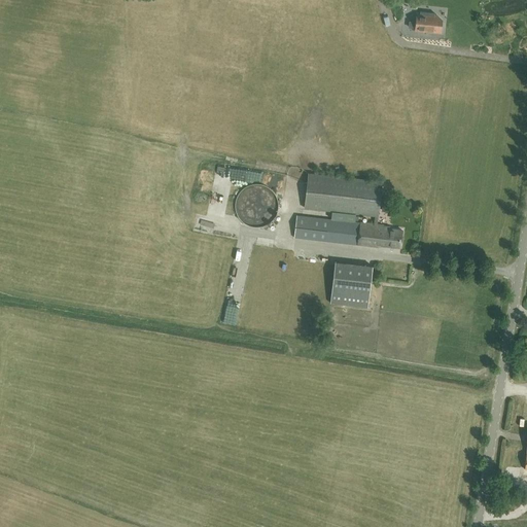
[(434,33),(436,15),(416,13),(415,22),(410,22),(409,27),(415,28),(414,31),(434,33)]
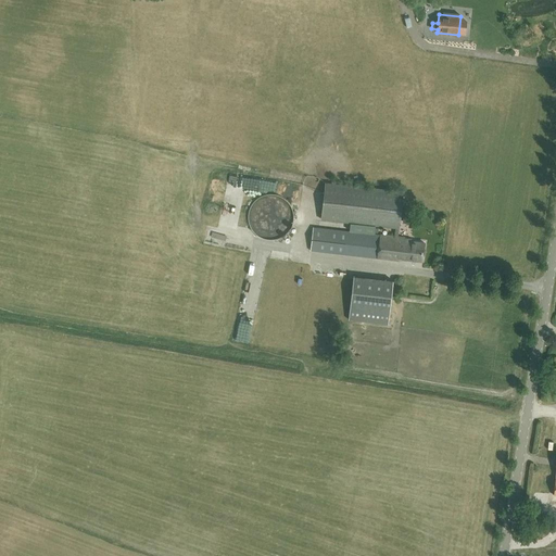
[(405,237),(397,237),(399,228),(400,228),(403,191),(325,184),(321,220),(351,223),(350,231),(313,227),(311,251),(401,261),(401,257),(422,261),(425,242),(411,241),(412,239),(405,238),(405,237)]
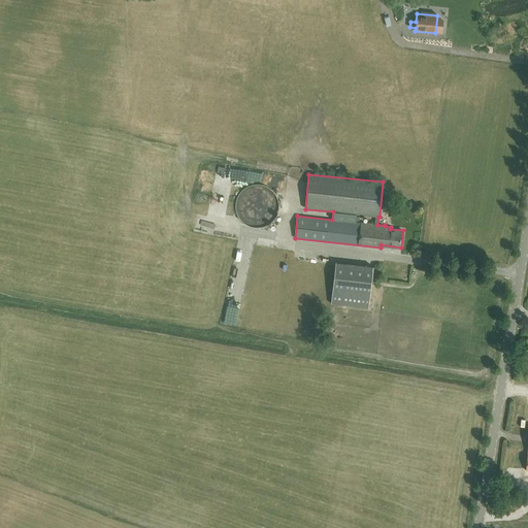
[(217,182),(220,191),(234,186),(231,176),(217,182)]
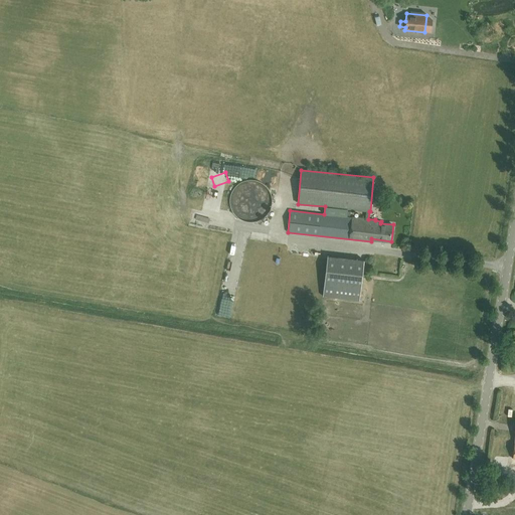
[(270,209),(272,201),(271,193),(267,186),(260,181),(251,179),(243,181),(236,185),(231,192),(229,200),(230,208),(235,215),(241,220),(249,222),(258,220),(265,216),(270,209)]
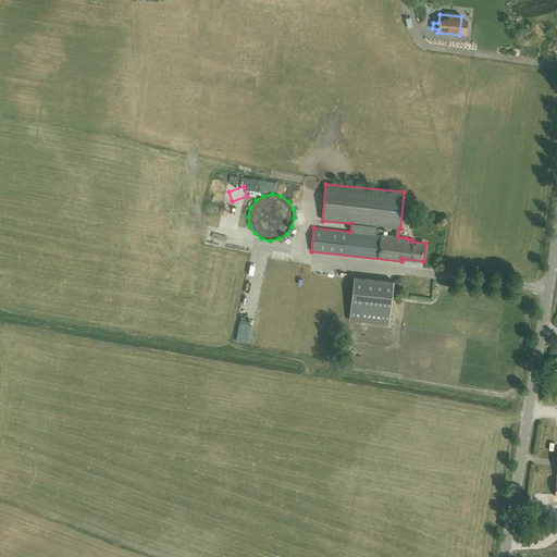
[(227,211),(233,224),(240,222),(235,208),(227,211)]
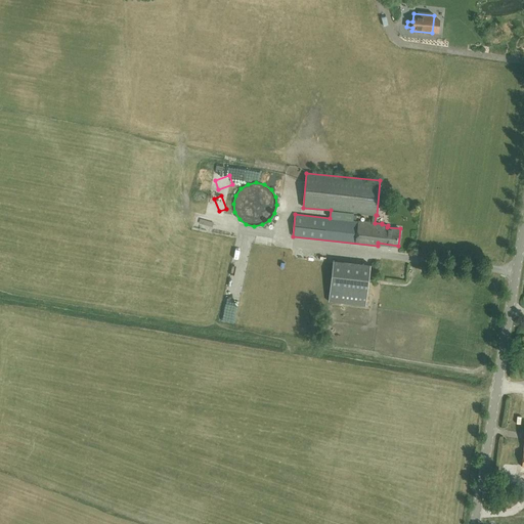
[(344,267),(345,256),(335,256),(335,267),(344,267)]
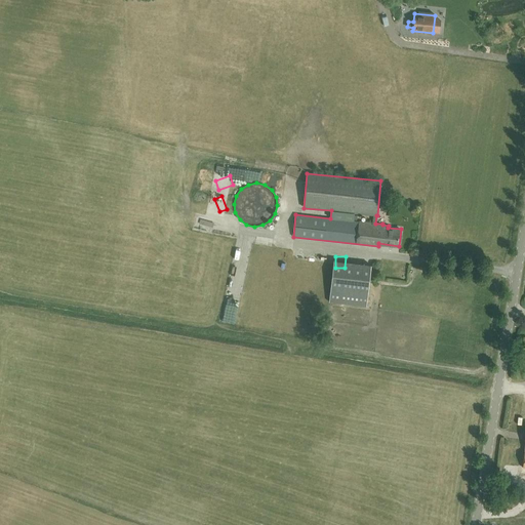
[(333,279),(333,300),(368,300),(368,278),(363,279),(363,271),(360,271),(360,279),(357,279),(357,289),(349,289),(349,278),(333,279)]
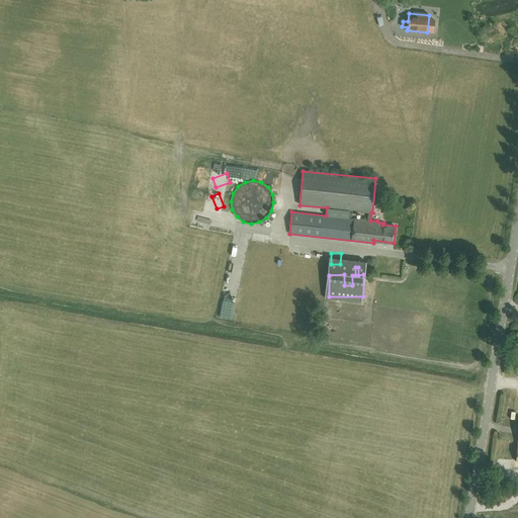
[(232,325),(239,324),(238,303),(225,303),(225,321),(232,321),(232,325)]
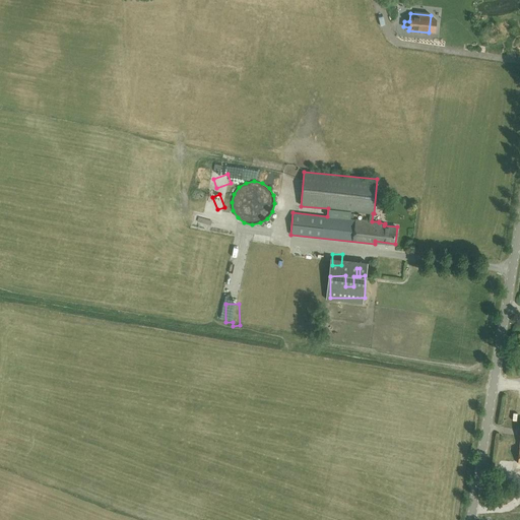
All buildings are outlined.
